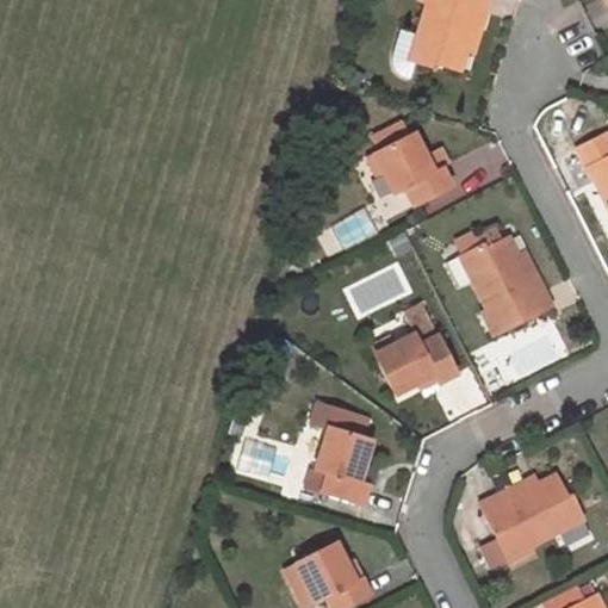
[(423,0),(429,2),(421,31),(403,26),(395,59),(395,63),(398,68),(407,73),(411,59),(439,67),(440,62),(461,68),(467,47),(477,13),(485,17),(489,0),(423,0)]
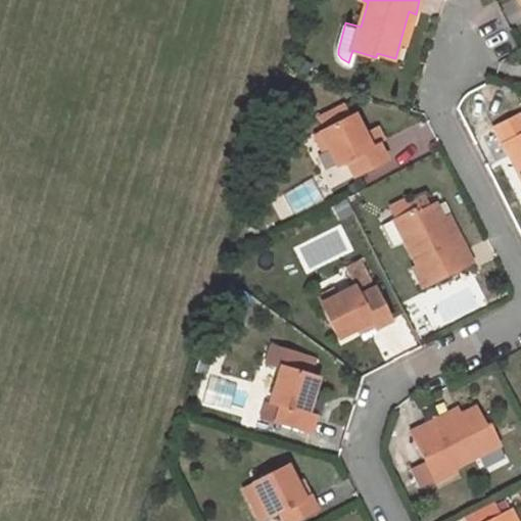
[(408,43),(416,14),(409,11),(400,40),(408,43)]
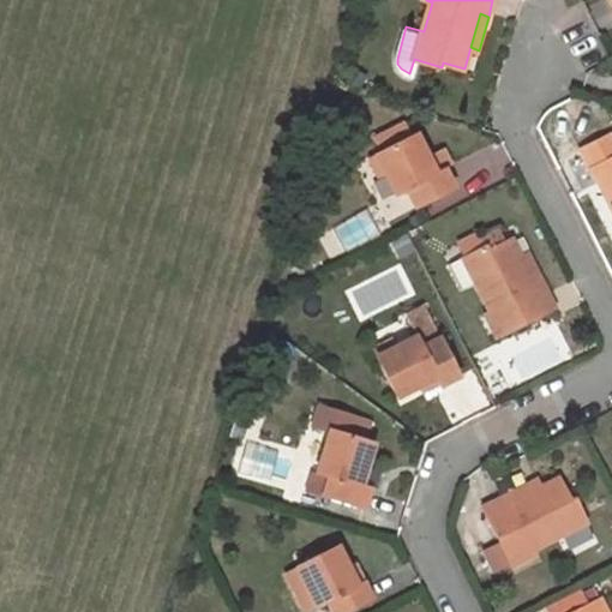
[(377,136),(383,149),(412,133),(406,120),(377,136)]
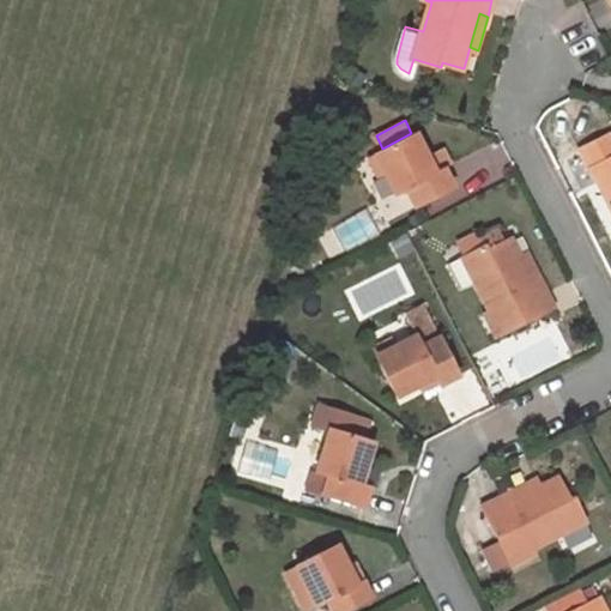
[(382,149),(379,151),(388,168),(399,192),(410,186),(418,204),(455,185),(446,164),(439,168),(429,151),(418,129),(411,133),(382,149)]
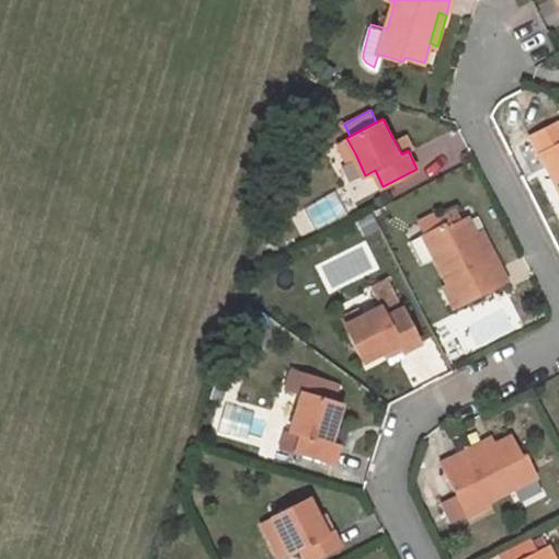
[(407,130),(392,138),(401,153),(408,150),(414,147),(407,130)]
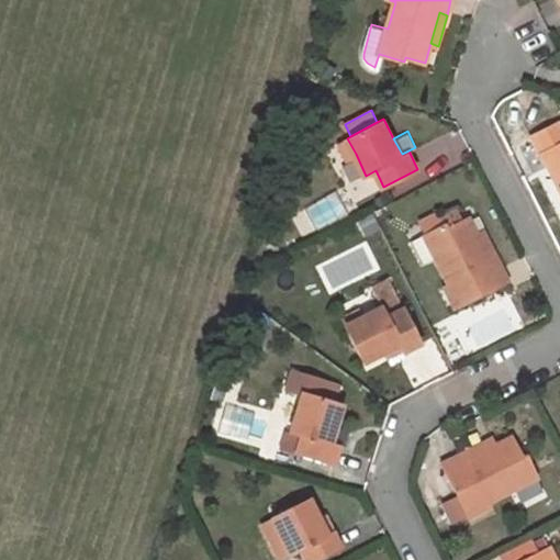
[(347,138),(337,143),(345,159),(356,154),(347,138)]
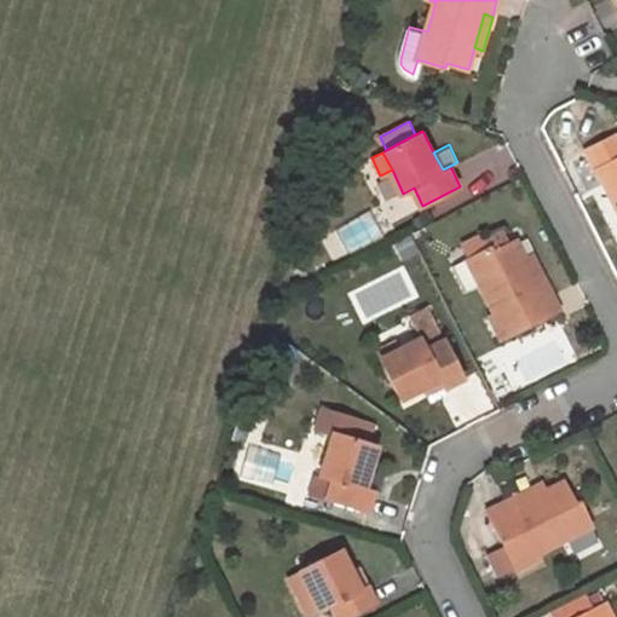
[(616,156),(600,166),(611,189),(616,188),(616,156)]
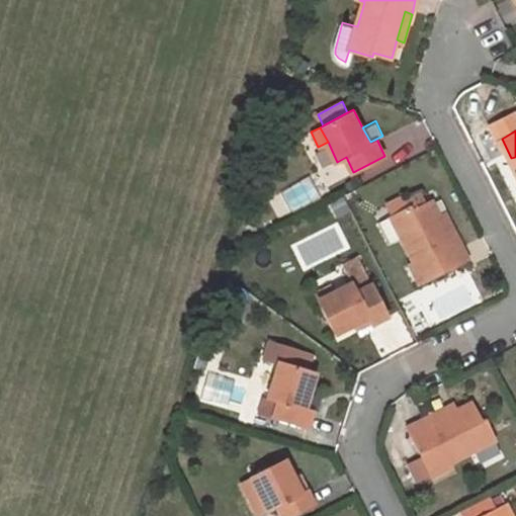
[(349,183),(352,189),(362,184),(359,178),(349,183)]
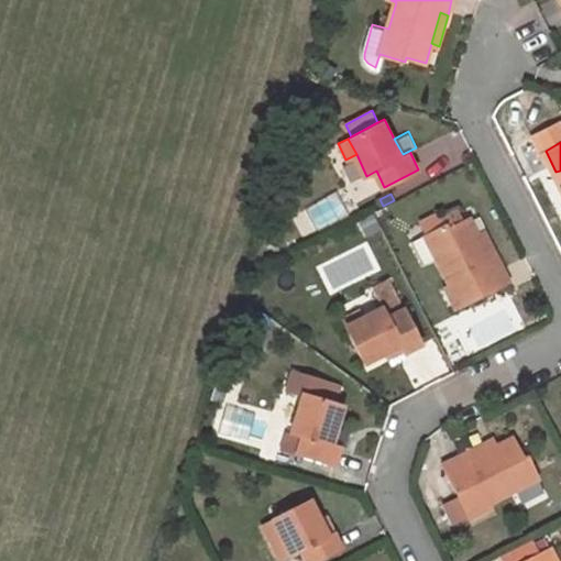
[(444,216),(448,223),(450,227),(465,219),(460,208),(444,216)]
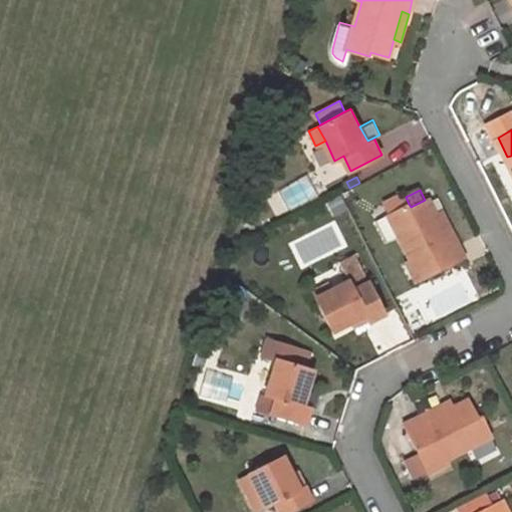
[(409,204),(390,213),(412,257),(408,259),(418,280),(466,255),(456,234),(450,238),(437,213),(430,198),(425,200),(411,207),(409,204)]
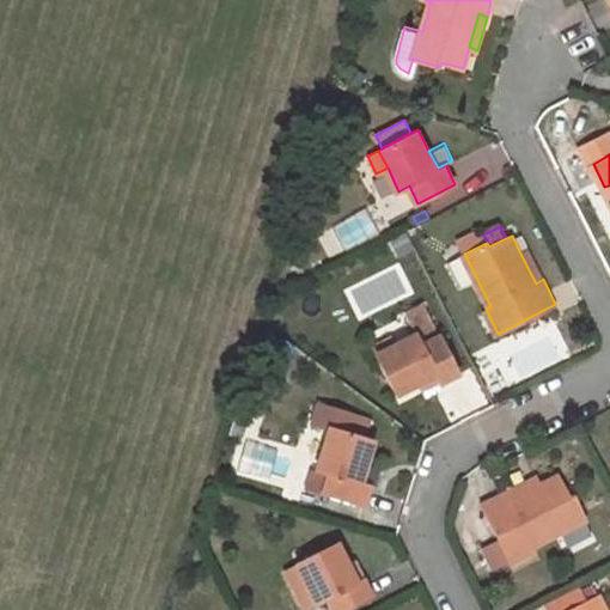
[(528,249),(520,254),(536,284),(543,279),(528,249)]
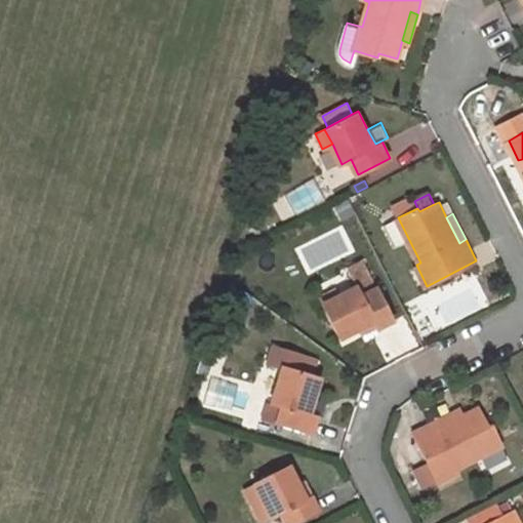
[(342,293),(323,303),(342,336),(360,327),(374,319),(376,325),(394,316),(363,258),(349,267),(358,284),(342,293)]
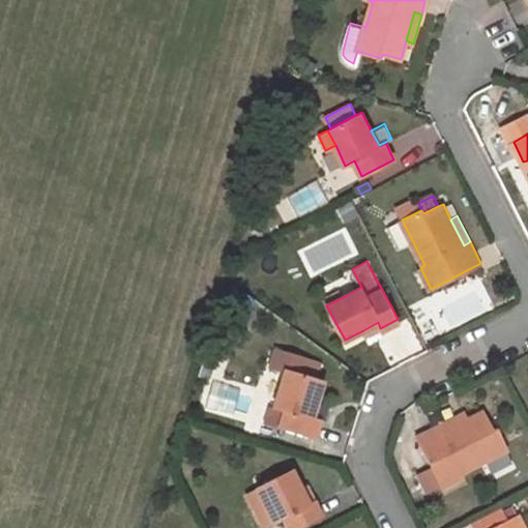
[(324,300),(326,305),(345,296),(342,291),(324,300)]
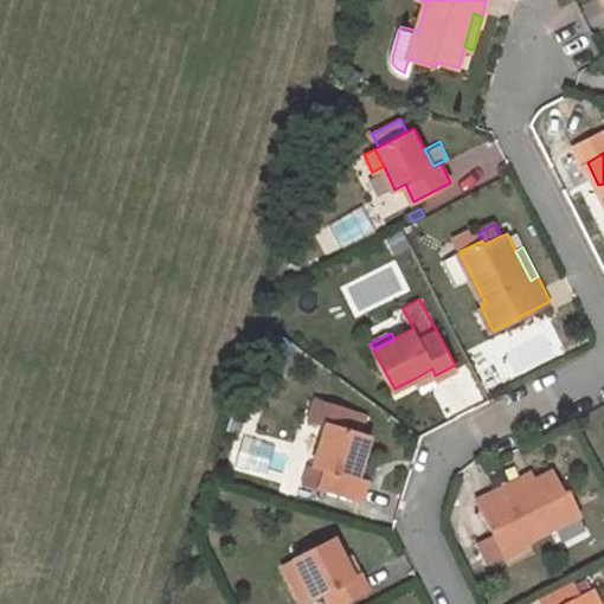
[(439,383),(435,376),(432,368),(416,378),(423,391),(439,383)]
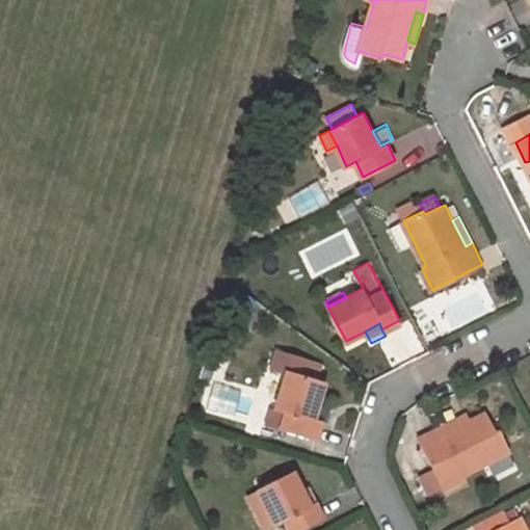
[(222,350),(211,346),(202,375),(213,378),(222,350)]
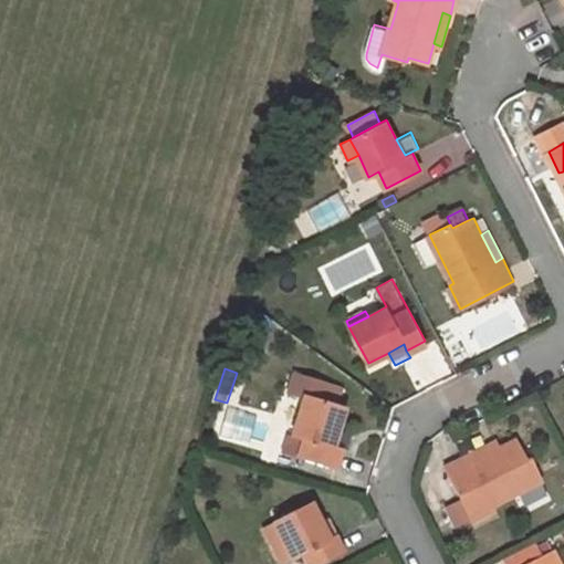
[(327,383),(295,373),(291,389),(306,395),(295,432),(292,431),(286,448),(336,465),(342,446),(334,444),(338,427),(345,405),(336,403),(323,399),(327,383)]
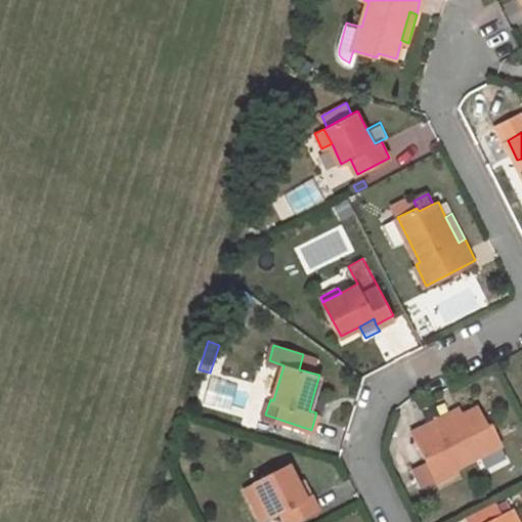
[(316,358),(303,354),(299,370),(311,373),(316,358)]
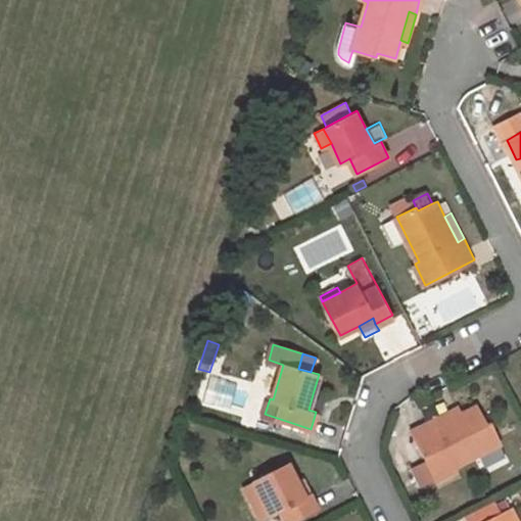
[(325,398),(313,394),(309,410),(316,412),(320,414),(325,398)]
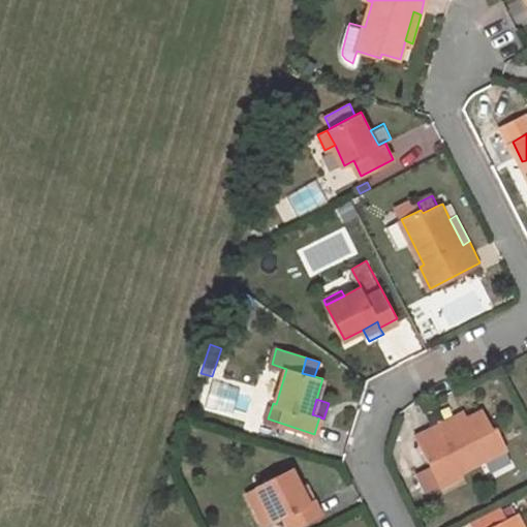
[(440,425),(417,436),(433,466),(419,472),(428,490),(441,483),(442,485),(464,473),(462,470),(508,447),(497,425),(493,427),(484,409),(467,416),(442,430),(440,425)]
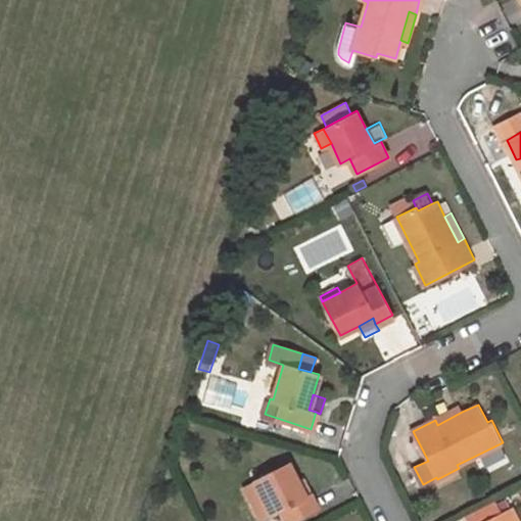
[(459,407),(435,420),(437,425),(462,412),(459,407)]
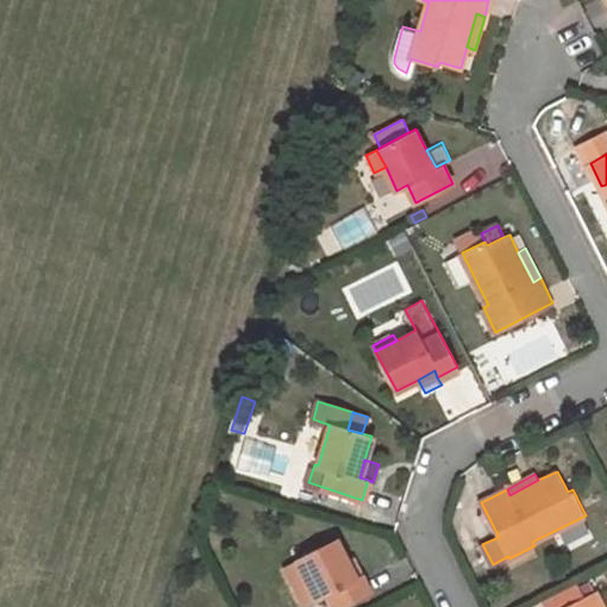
[(337,538),(298,559),(318,595),(326,592),(333,606),(338,606),(371,589),(363,571),(356,575),(348,559),(337,538)]
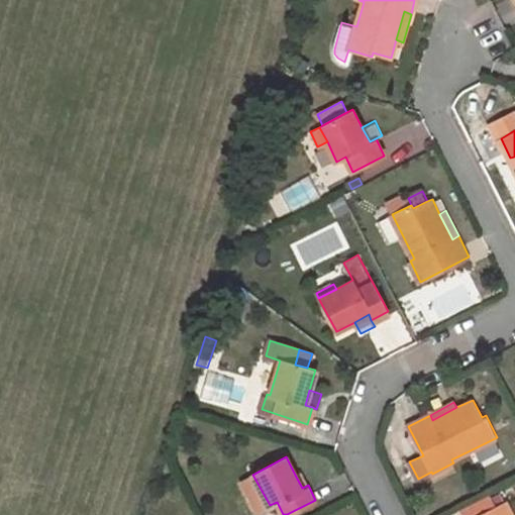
[(301,472),(295,475),(302,488),(308,485),(301,472)]
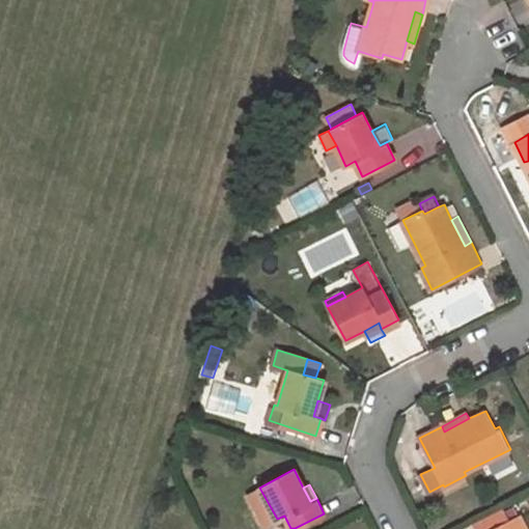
[(259,488),(250,493),(267,525),(277,519),(259,488)]
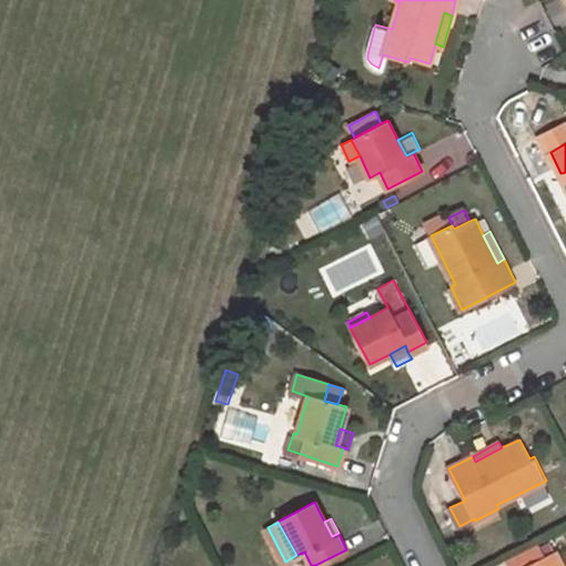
[(509,559),(512,565),(526,565),(543,557),(537,545),(509,559)]
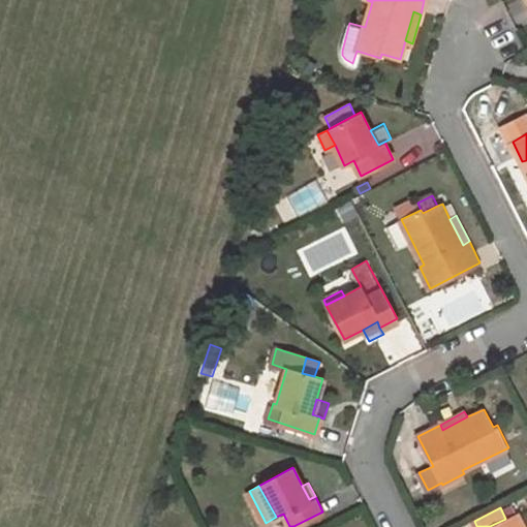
[(490,526),(524,526),(518,514),(505,519),(490,526)]
